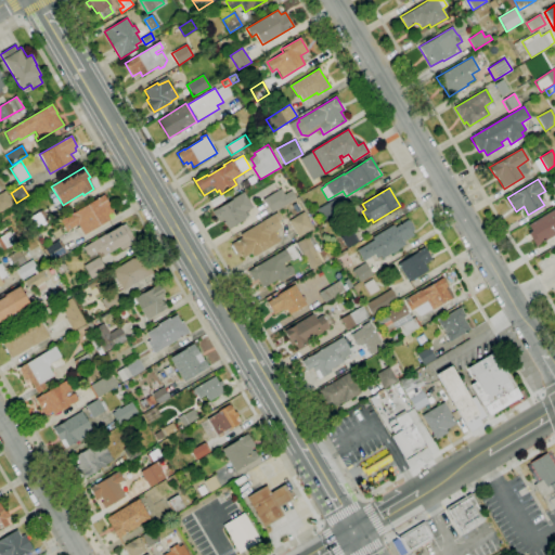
[(271,214),(262,199),(281,189),(284,195),(292,191),(296,198),(271,214)]
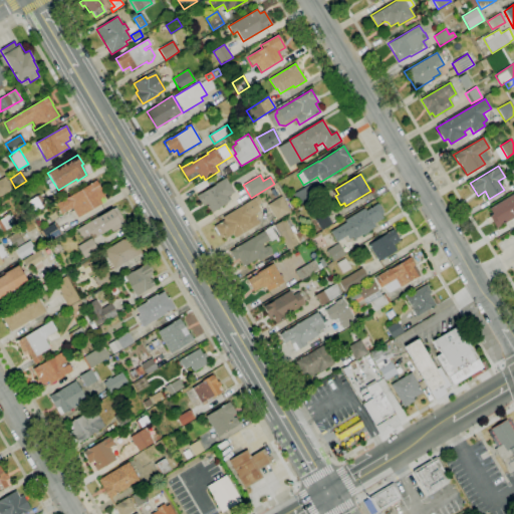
[(0,196),(0,179),(4,177),(12,190),(0,196)]
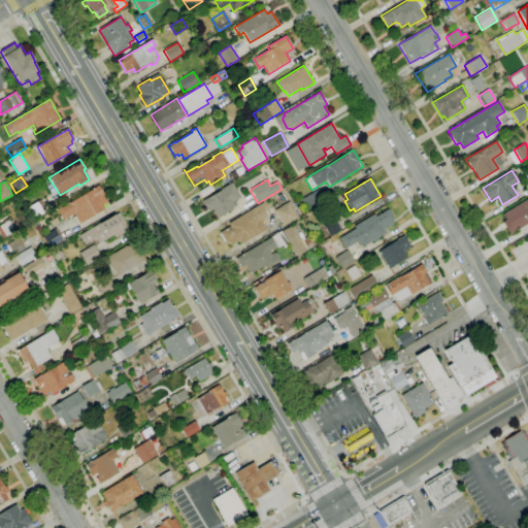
[(217,219),(212,210),(208,212),(202,201),(221,191),(220,190),(232,183),(240,197),(233,202),(235,206),(232,207),(233,209),(217,219)]
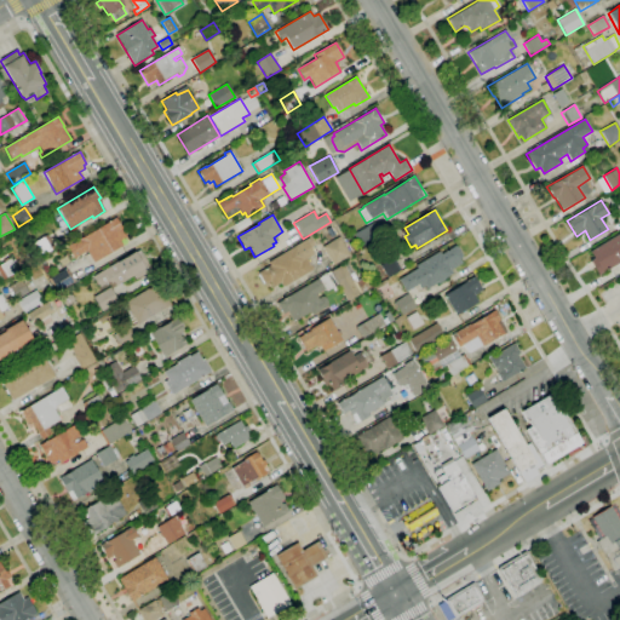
[(89,265),(84,257),(89,253),(86,251),(74,259),(67,247),(116,218),(127,237),(120,241),(122,246),(93,263),(92,262),(89,265)]
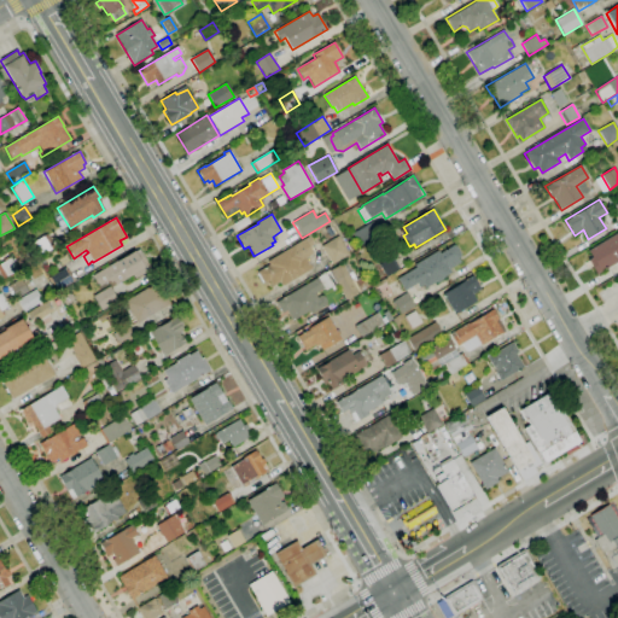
[(359,246),(351,233),(373,222),(380,234),(359,246)]
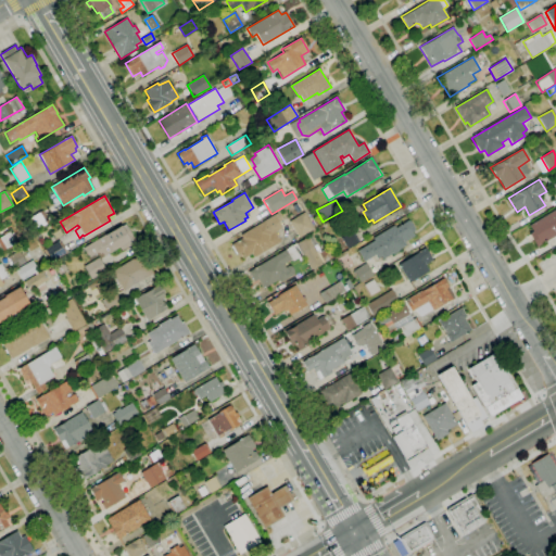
[(555,236),(538,248),(529,234),(532,231),(529,226),(555,209),(555,236)]
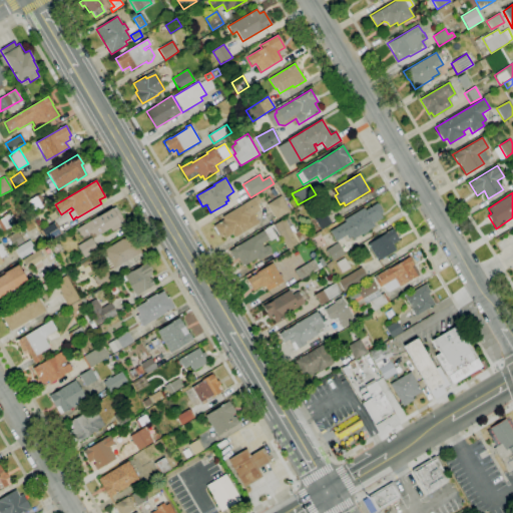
[(34,212),(27,201),(39,194),(46,205),(34,212)]
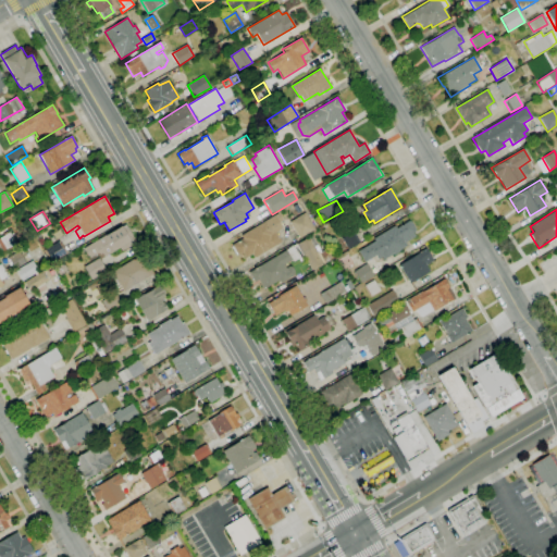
[(299,238),(289,222),(305,212),(314,229),(299,238)]
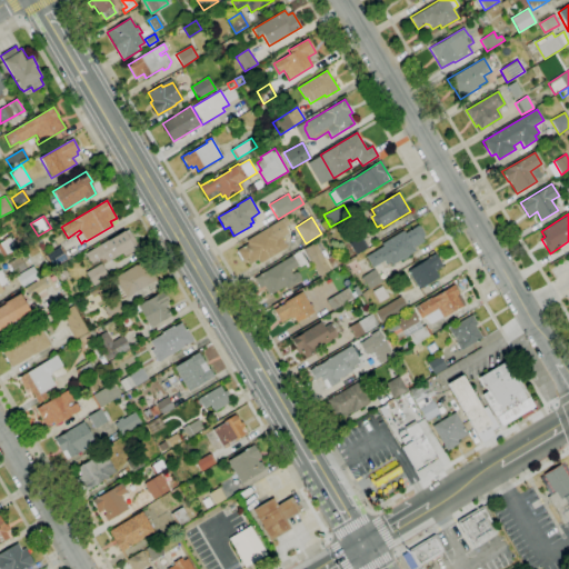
[(250,265),(247,259),(243,261),(237,250),(248,243),(246,241),(283,219),(288,226),(285,228),(288,233),(281,238),(287,248),(259,263),(257,260),(250,265)]
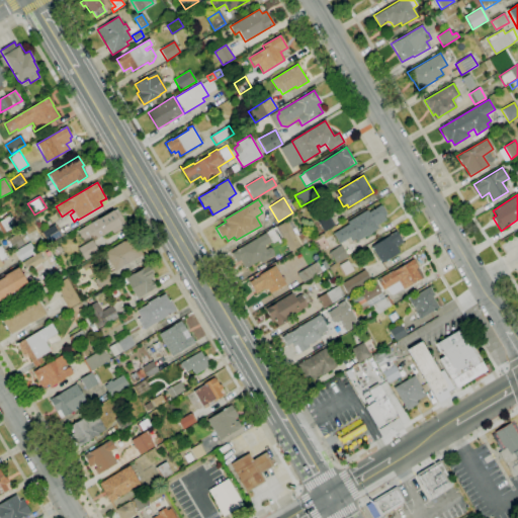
[(339,244),(333,234),(348,225),(347,222),(366,210),(368,212),(380,205),(381,207),(382,206),(386,212),(385,213),(386,214),(383,217),(385,221),(376,226),(378,229),(371,233),(371,234),(366,237),(365,237),(356,242),(355,239),(351,241),(349,238),(339,244)]
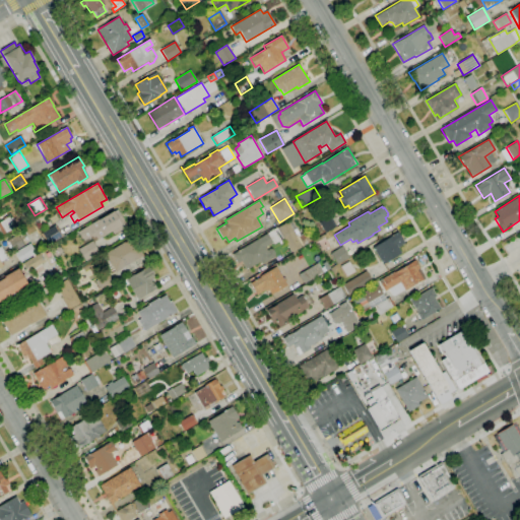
[(84,241),(82,239),(82,240),(77,233),(113,210),(122,225),(98,240),(95,237),(92,239),(91,237),(84,241)]
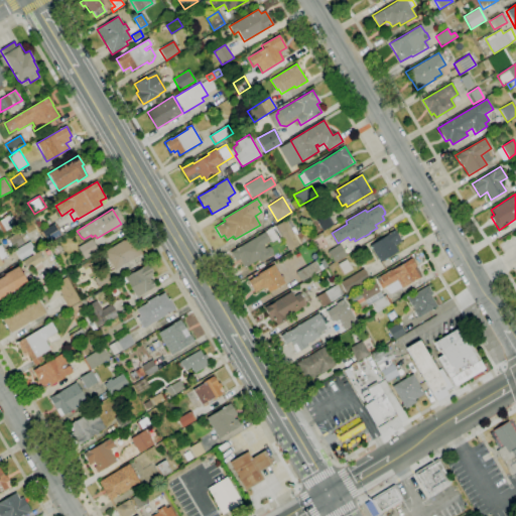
[(323,231),(316,221),(328,215),(334,225),(323,231)]
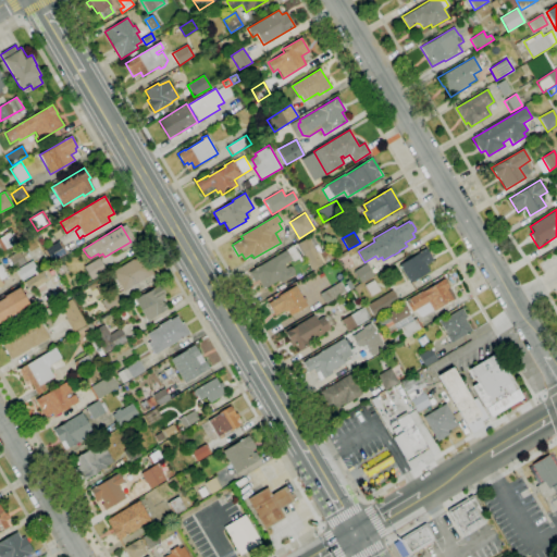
[(3,251),(0,246),(0,238),(10,233),(16,244),(3,251)]
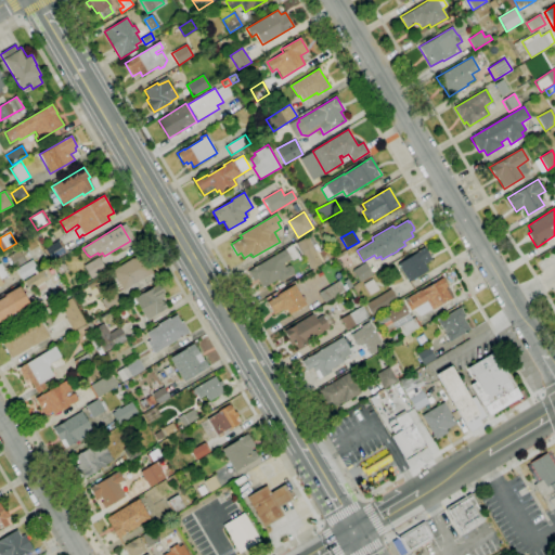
[(311,270),(301,255),(293,261),(285,249),(289,246),(288,246),(291,244),(292,245),(295,243),(295,244),(310,234),(318,247),(314,249),(317,253),(327,247),(333,257),(311,270)]
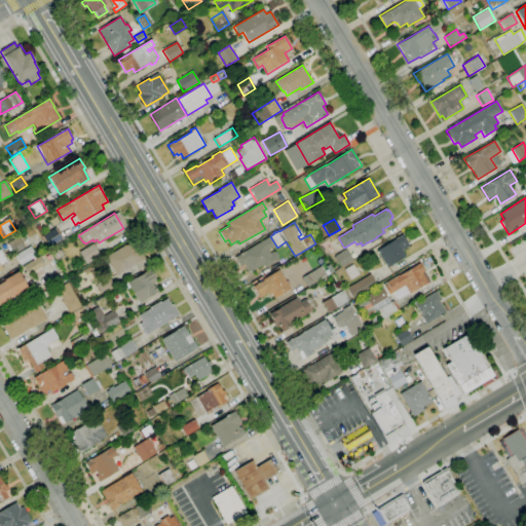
[(49,249),(41,236),(55,228),(63,240),(49,249)]
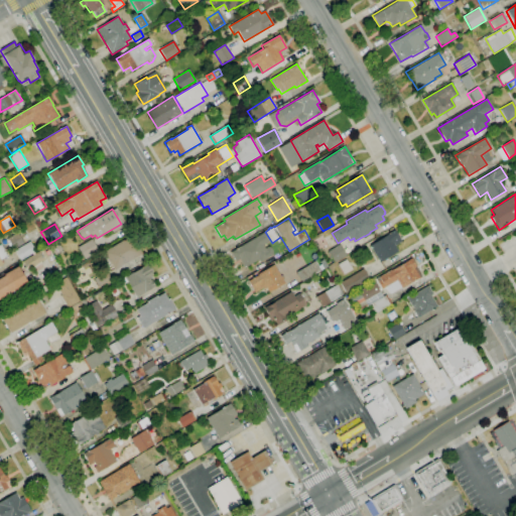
[(380,262),(370,246),(394,230),(401,241),(394,245),(398,252),(384,261),(383,260),(380,262)]
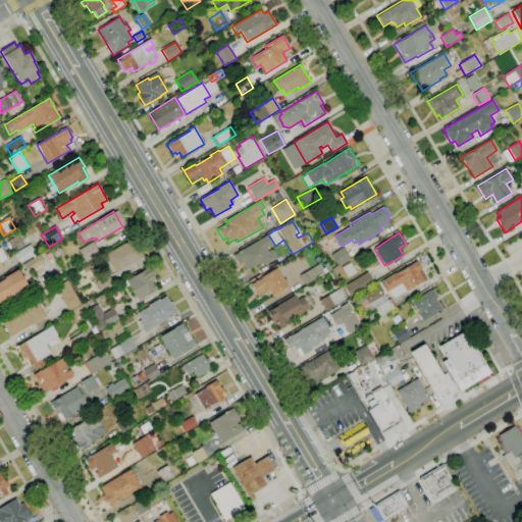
[(247,270),(242,262),(239,264),(232,255),(267,235),(272,244),(266,248),(268,251),(272,249),(277,257),(263,265),(262,262),(250,270),(249,269),(247,270)]
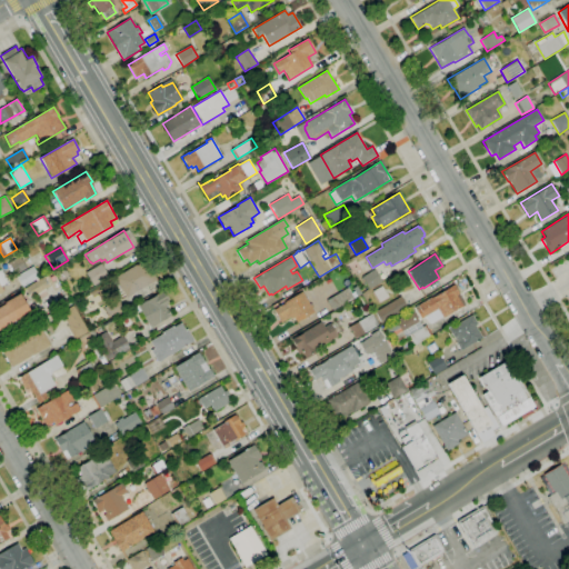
[(16,275),(8,263),(19,257),(27,268),(16,275)]
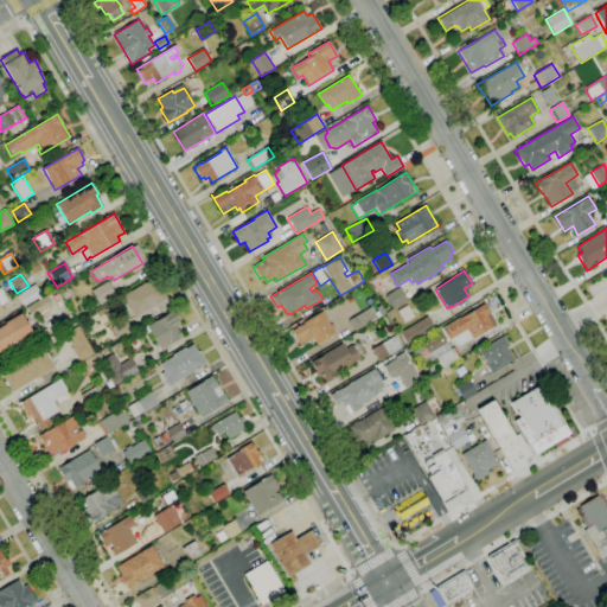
[(134,318),(122,296),(154,278),(167,299),(134,318)]
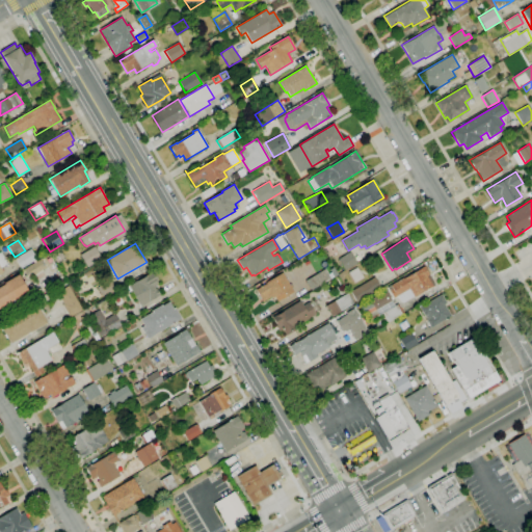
[(87,267),(80,255),(94,246),(101,259),(87,267)]
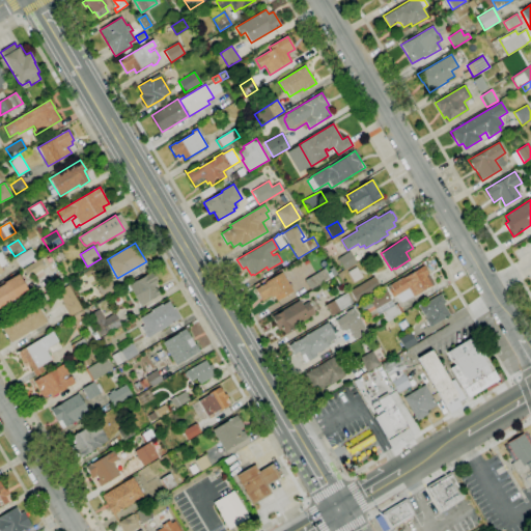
[(21,268),(15,258),(30,249),(36,258),(21,268)]
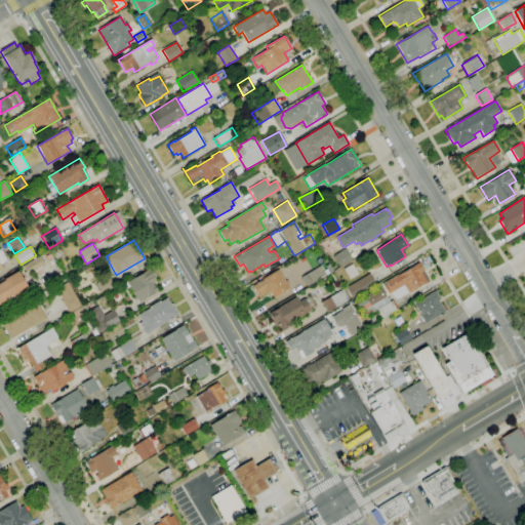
[(0,271),(0,248),(1,248),(8,260),(2,264),(4,268),(2,269),(3,270),(0,271)]
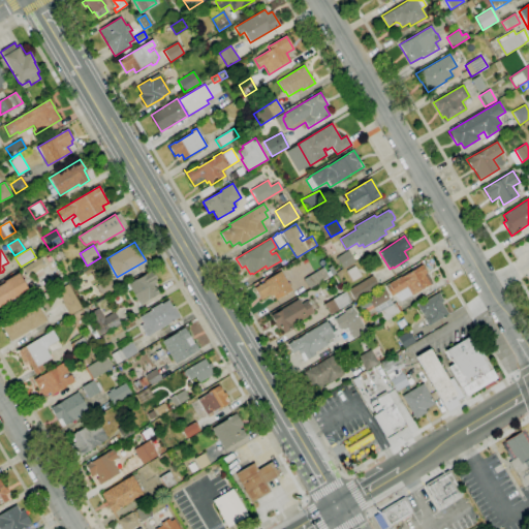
[(348,251),(354,261),(343,269),(336,258),(348,251)]
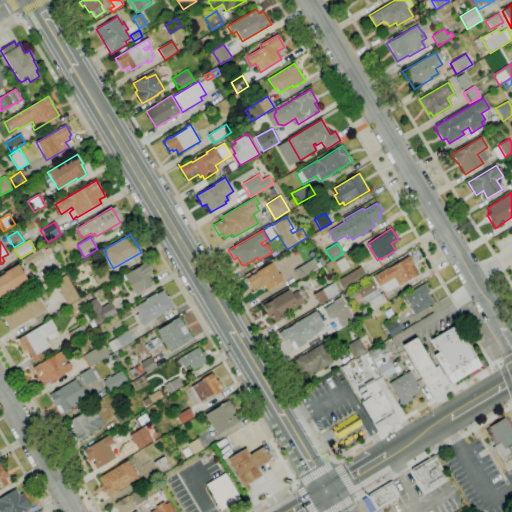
[(27,268),(22,259),(39,248),(40,249),(43,247),(47,255),(44,257),(27,268)]
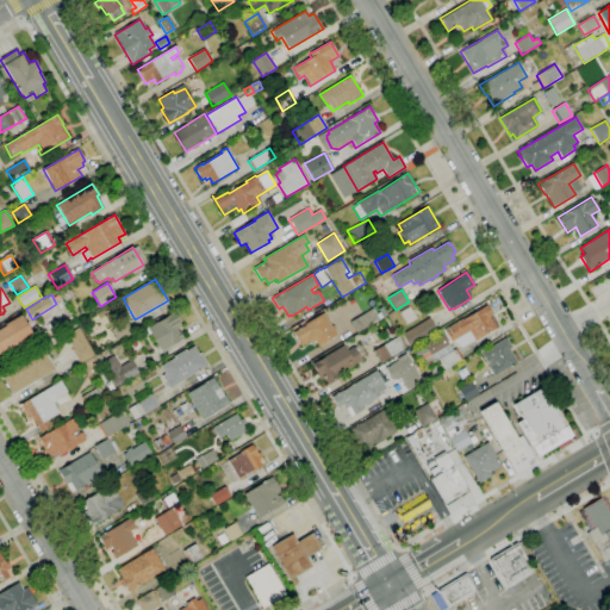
[(459,348),(455,340),(450,342),(443,330),(448,327),(448,328),(462,319),(487,305),(495,318),(499,327),(492,330),(493,332),(484,338),(483,337),(475,341),(474,340),(459,348)]
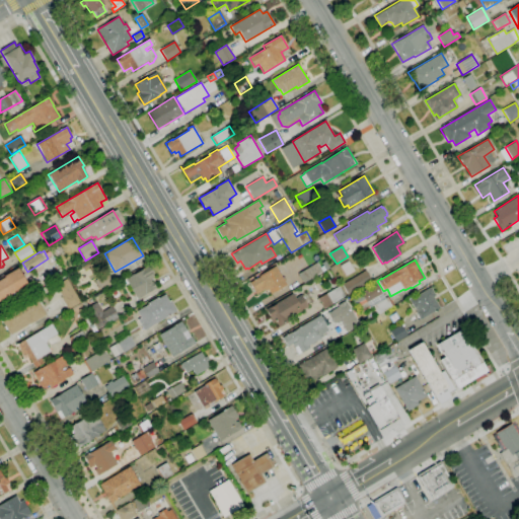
[(303,284),(298,274),(316,263),(322,272),(303,284)]
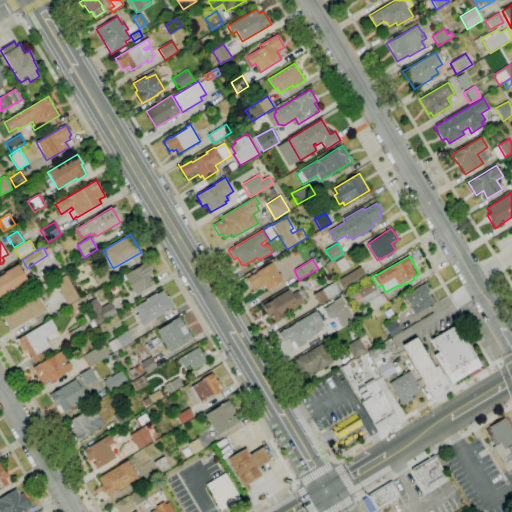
[(135,296),(126,280),(122,282),(119,277),(124,274),(124,275),(147,262),(152,270),(151,271),(152,273),(148,275),(154,284),(135,296)]
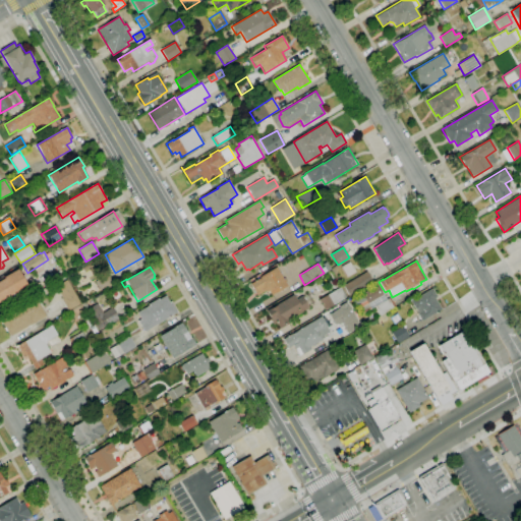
[(272,296),(269,291),(267,293),(266,291),(257,296),(250,284),(259,278),(276,267),(284,279),(285,278),(287,281),(285,282),(288,286),(272,296)]
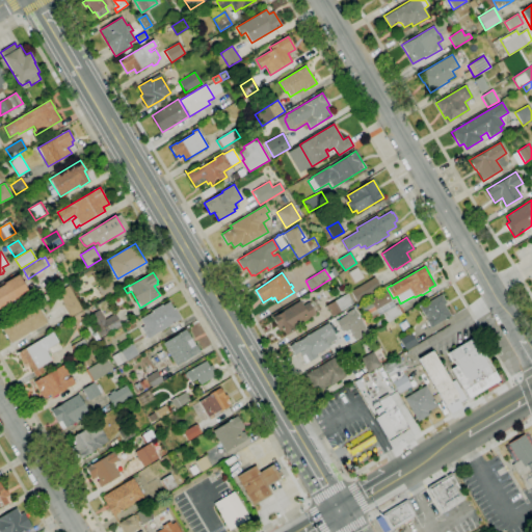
[(0,308),(0,285),(4,283),(18,275),(28,293),(15,301),(15,300),(0,308)]
